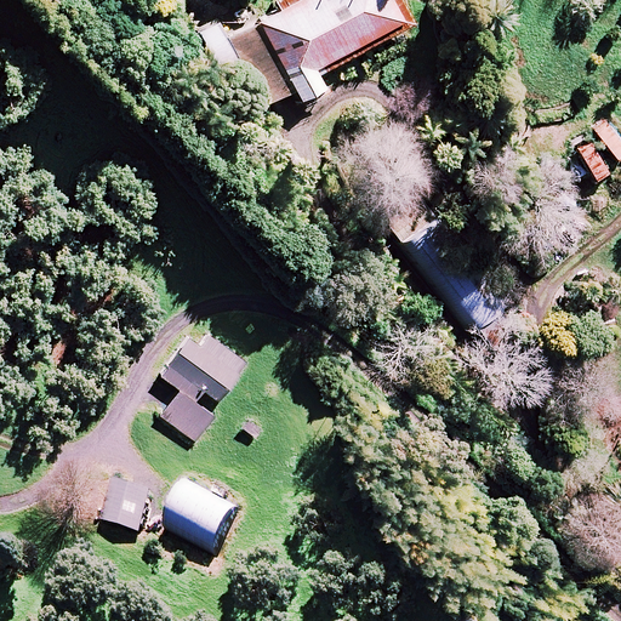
[(415,20),(404,0),(273,0),(278,9),(231,34),(268,103),(294,90),(298,100),(325,85),(318,72),(415,20)]
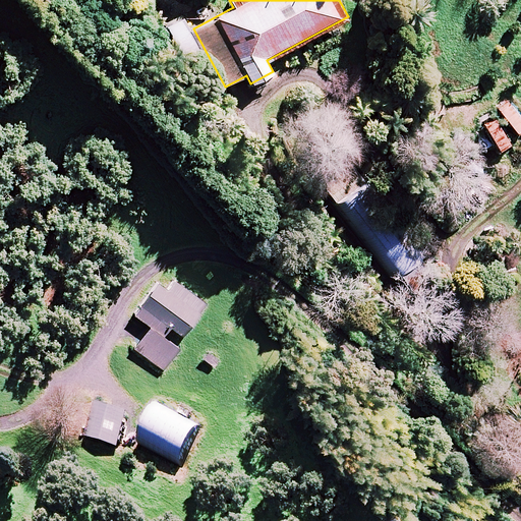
[(520,128),(520,116),(509,100),(498,108),(515,132),(520,128)]
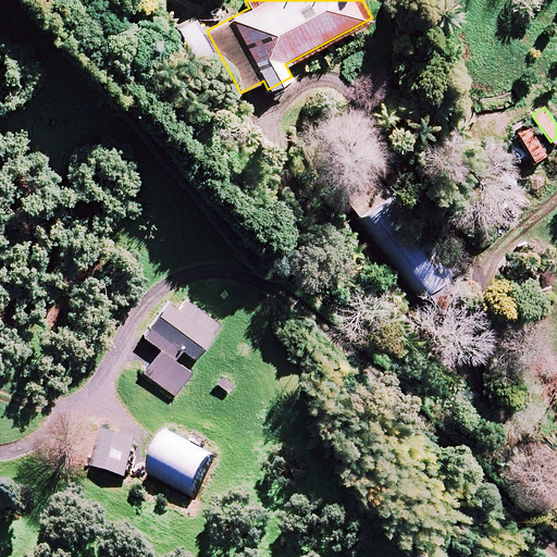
[(547,152),(531,124),(517,133),(534,161),(547,152)]
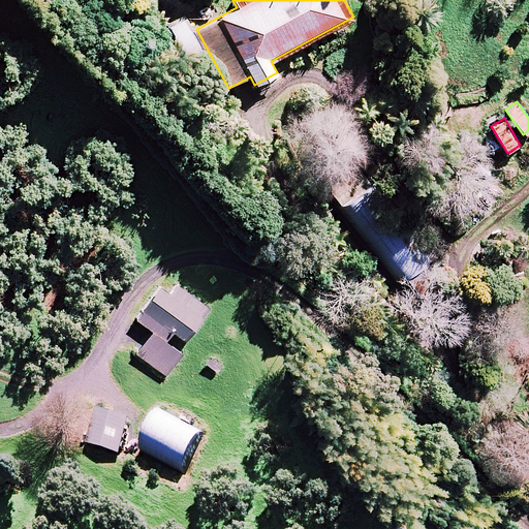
[(209,307),(177,284),(167,297),(157,290),(136,319),(153,331),(136,354),(166,375),(182,353),(165,342),(173,332),(185,341),(209,307)]
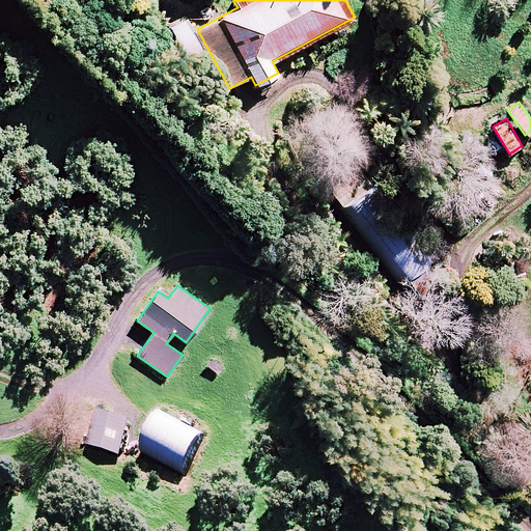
[(204,435),(162,412),(142,449),(185,471),(204,435)]
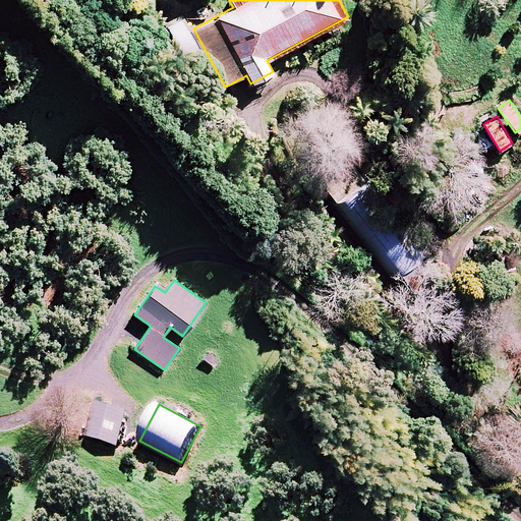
[(126,416),(99,408),(90,440),(117,448),(126,416)]
